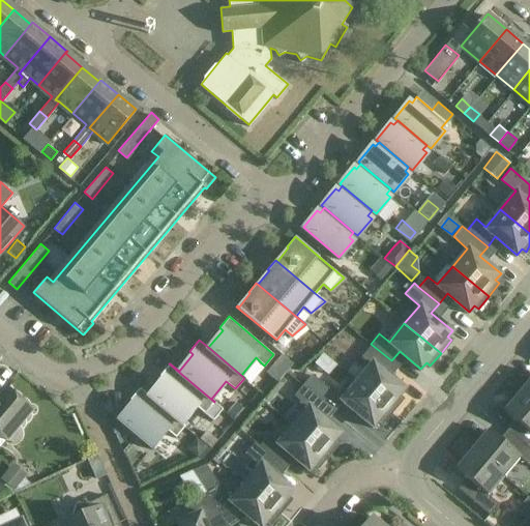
[(365,370),(357,380),(392,410),(404,398),(400,393),(405,387),(383,370),(391,360),(371,344),(356,361),(365,370)]
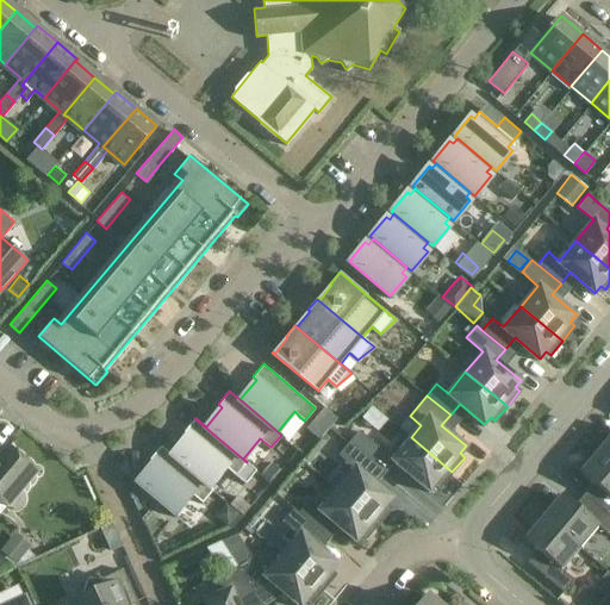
[(372,405),(361,416),(377,430),(387,418),(372,405)]
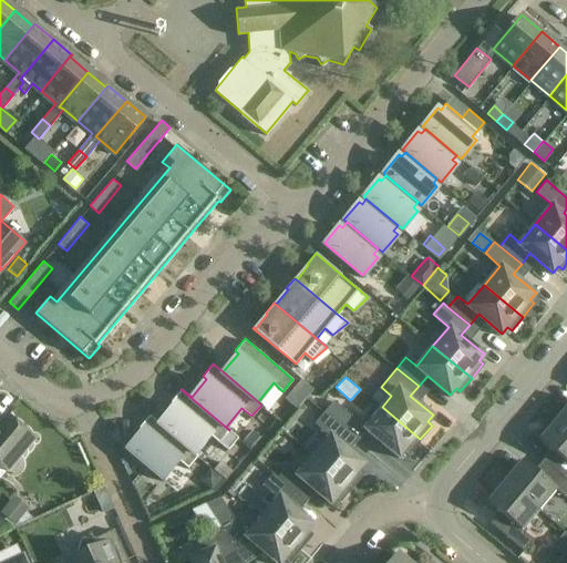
[(302,379),(298,385),(299,392),(305,397),(312,387),(302,379)]
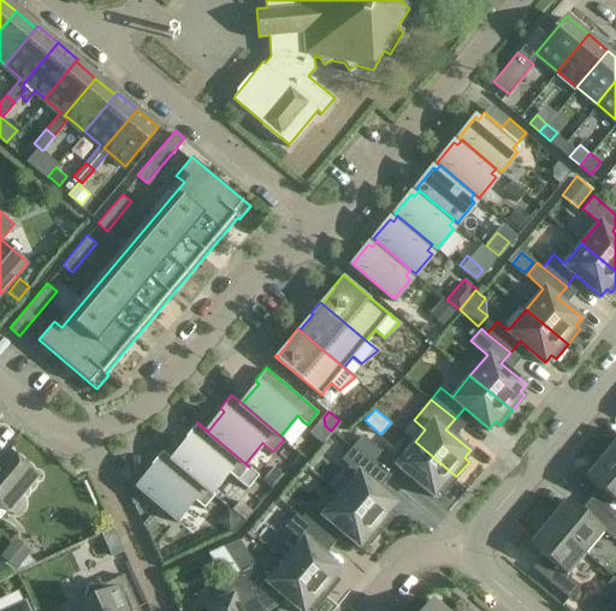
[(249,467),(196,422),(185,434),(190,438),(173,458),(163,449),(163,450),(214,494),(215,493),(212,490),(229,470),(238,479),(249,467)]
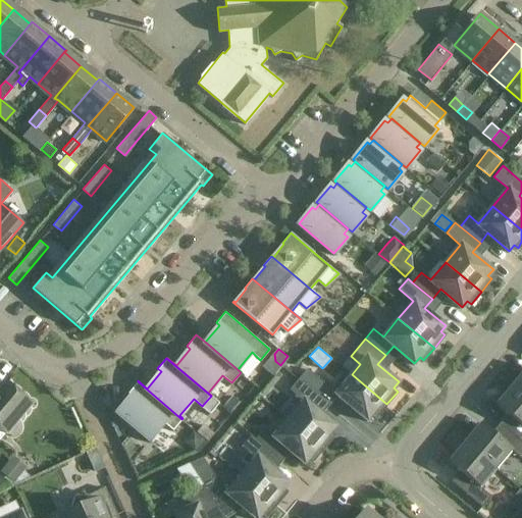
[(316,374),(307,367),(299,377),(323,398),(331,387),(316,374)]
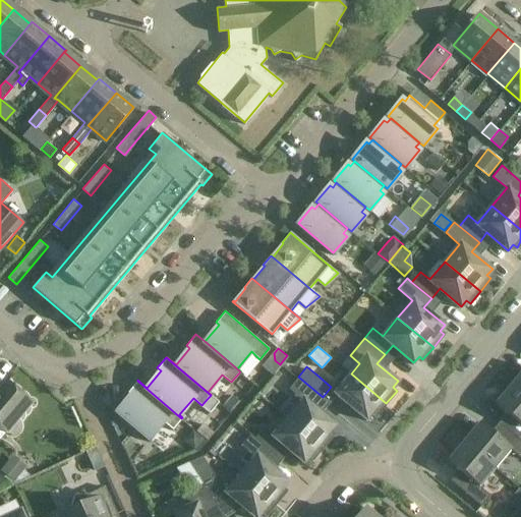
[(520,371),(511,384),(520,391),(520,371)]
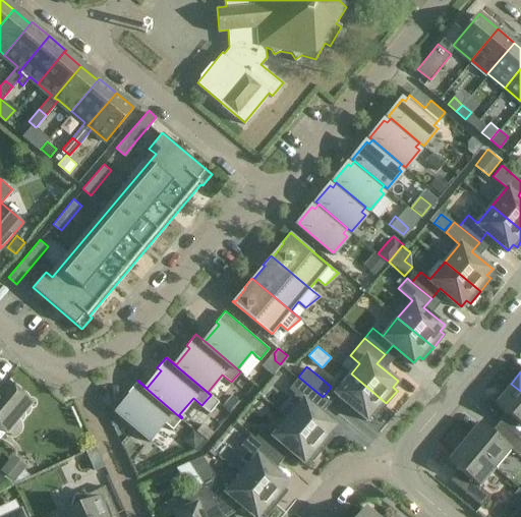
[(386,403),(351,374),(335,392),(366,418),(371,412),(375,415),(386,403)]
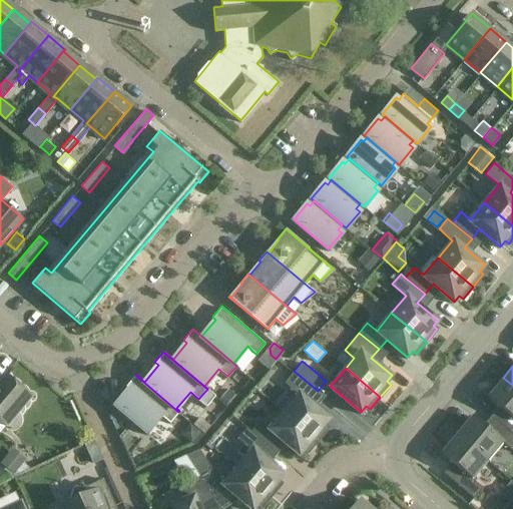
[(292,401),(284,410),(319,439),(329,427),(325,424),(330,418),(310,400),(318,391),(294,371),(285,381),(291,387),(285,394),(292,401)]
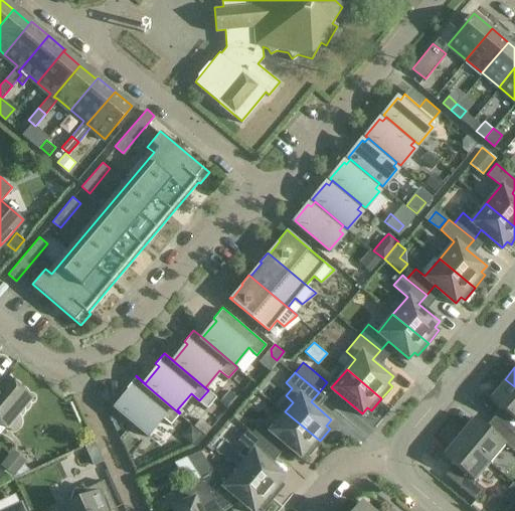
[(0,419),(6,424),(18,410),(31,395),(7,375),(2,380),(0,378),(0,419)]
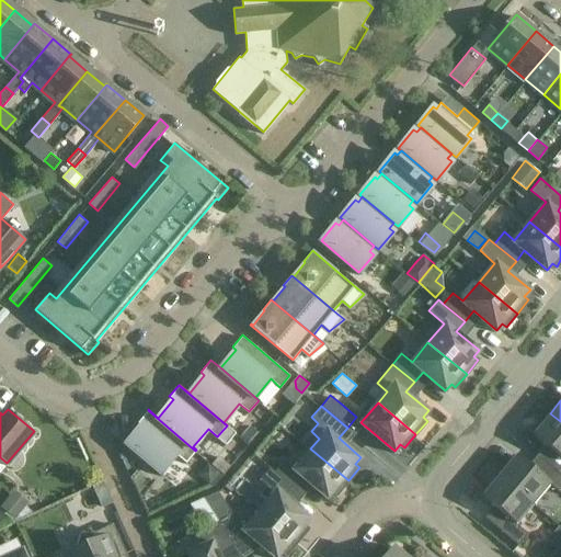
[(195,451),(148,410),(138,421),(141,424),(126,443),(161,474),(178,455),(186,462),(195,451)]
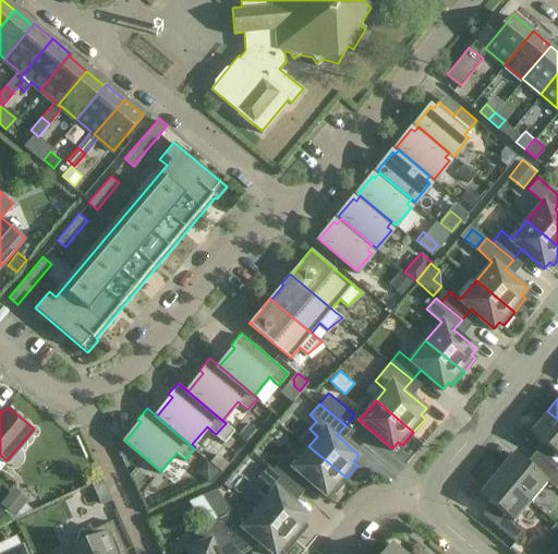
[(534,452),(557,471),(557,419),(547,411),(531,431),(543,441),(534,452)]
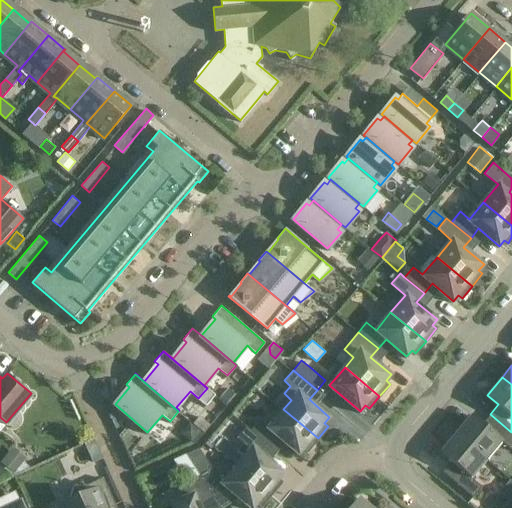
[(228,387),(219,397),(226,403),(235,393),(228,387)]
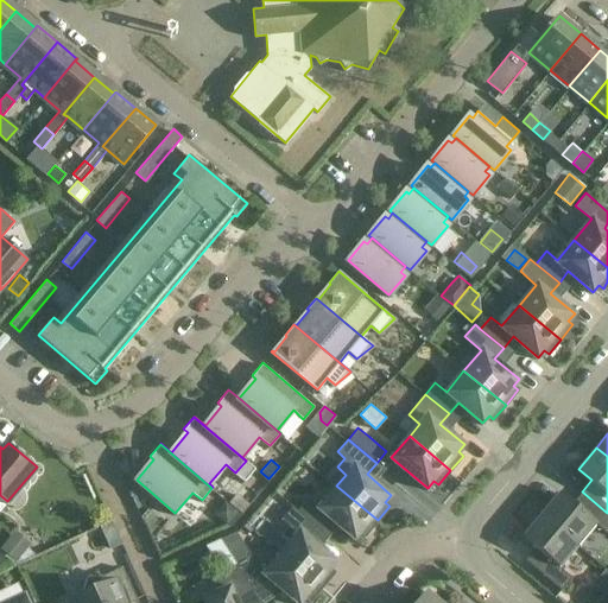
[(298,509),(321,528),(330,518),(354,538),(361,531),(365,534),(378,520),(336,486),(320,507),(309,497),(298,509)]
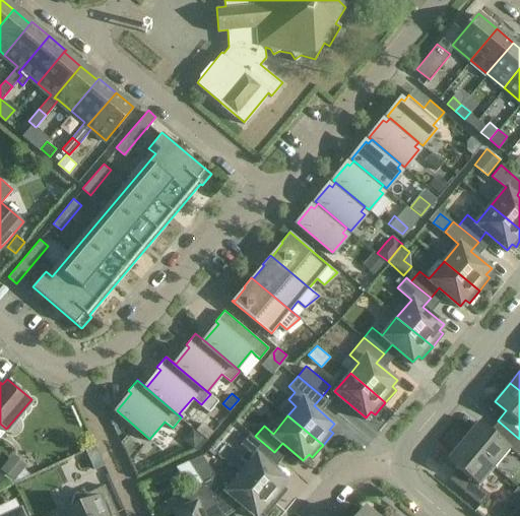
[(207,436),(213,429),(202,420),(196,427),(207,436)]
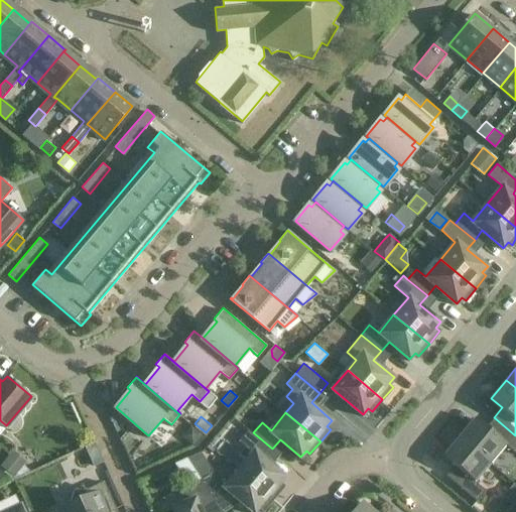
[(476,417),(460,435),(490,462),(506,443),(515,452),(515,435),(494,417),(486,426),(476,417)]
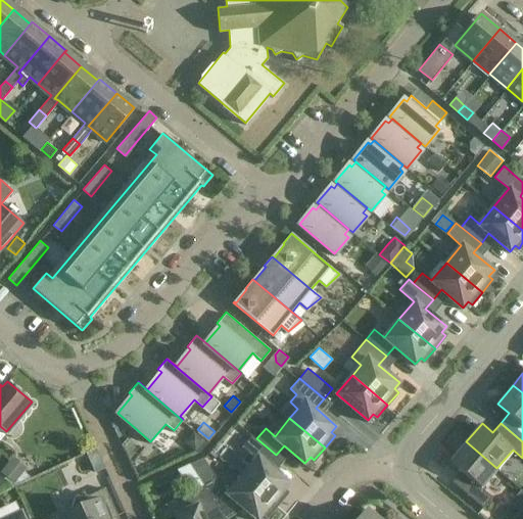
[(193,429),(184,440),(195,450),(200,449),(206,441),(193,429)]
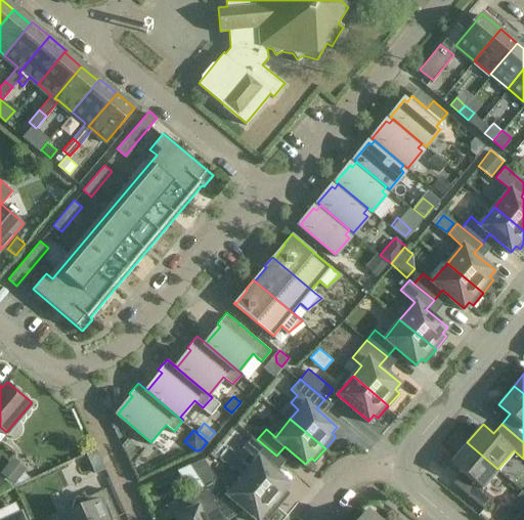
[(276,456),(257,439),(252,435),(244,445),(250,451),(243,461),(251,466),(243,475),(277,505),(289,492),(285,489),(290,483),(269,466),(276,456)]
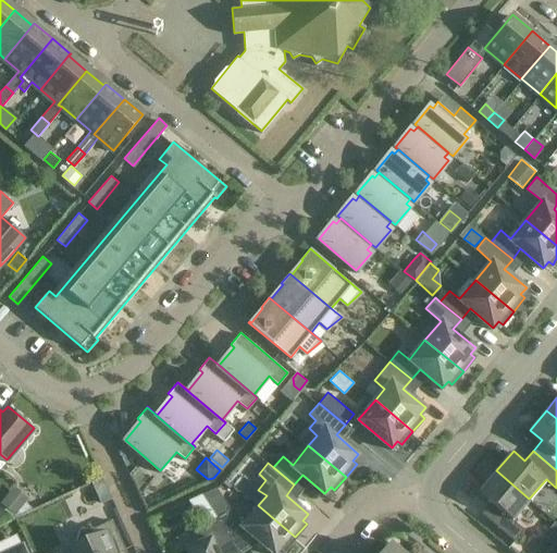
[(529,499),(496,470),(479,491),(491,501),(482,512),(515,540),(524,528),(512,518),(529,499)]
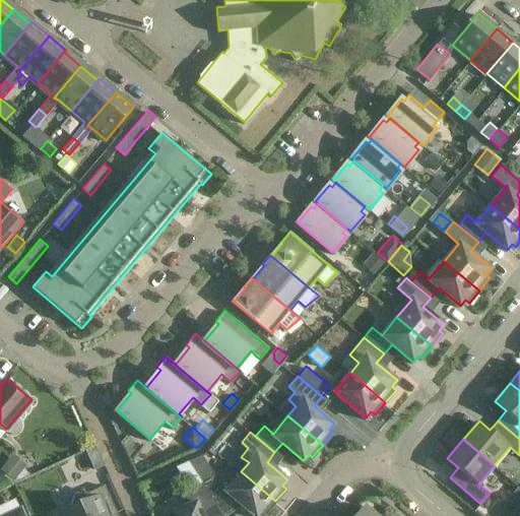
[(12,453),(0,468),(15,480),(30,473),(28,471),(22,467),(25,463),(12,453)]
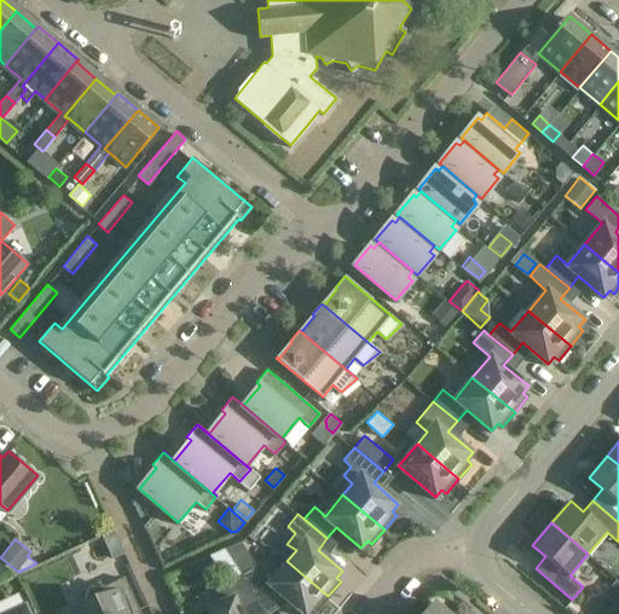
[(119,542),(108,546),(113,557),(123,552),(119,542)]
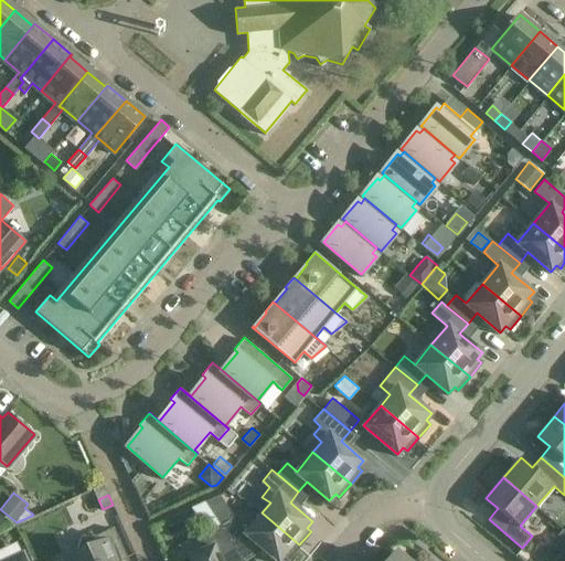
[(230,518),(220,525),(235,548),(251,538),(277,560),(278,560),(284,554),(288,559),(299,544),(262,512),(253,524),(241,515),(235,522),(230,518)]
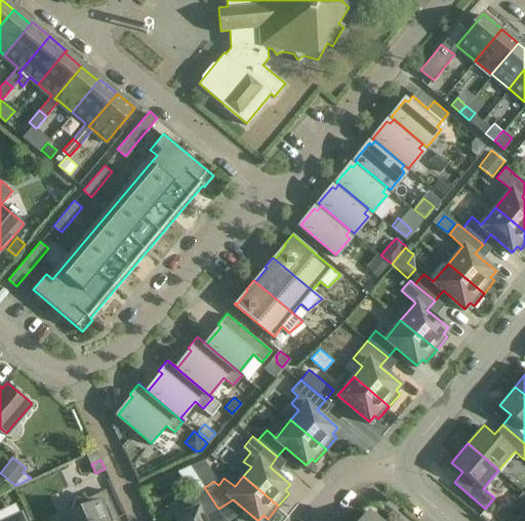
[(205,520),(204,518),(218,509),(204,487),(184,499),(189,510),(175,516),(177,520),(205,520)]
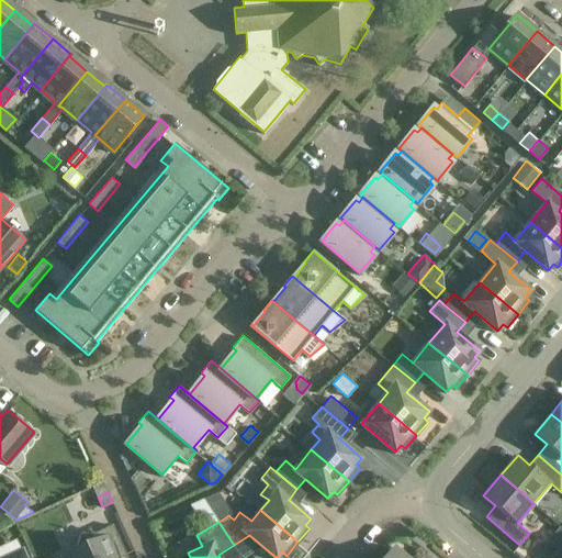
[(68,553),(70,557),(123,557),(127,556),(113,523),(92,533),(90,528),(81,532),(77,544),(79,548),(68,553)]
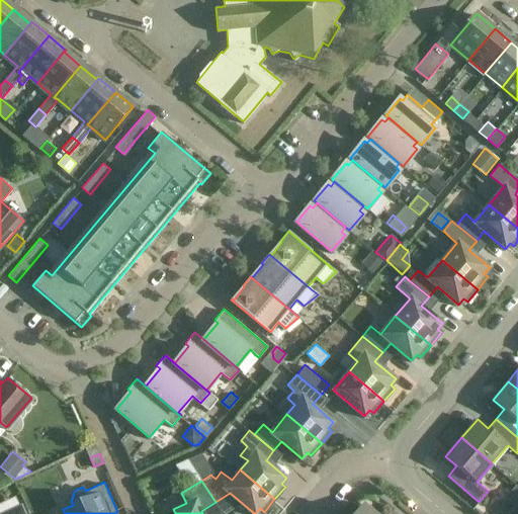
[(517,485),(516,484),(504,497),(514,506),(517,501),(517,485)]
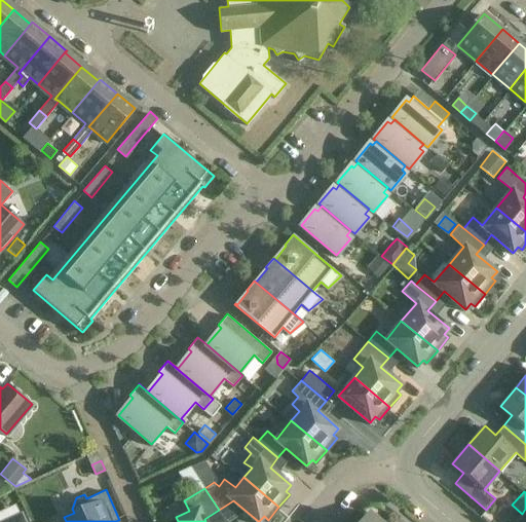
[(382,521),(370,511),(360,521),(382,521)]
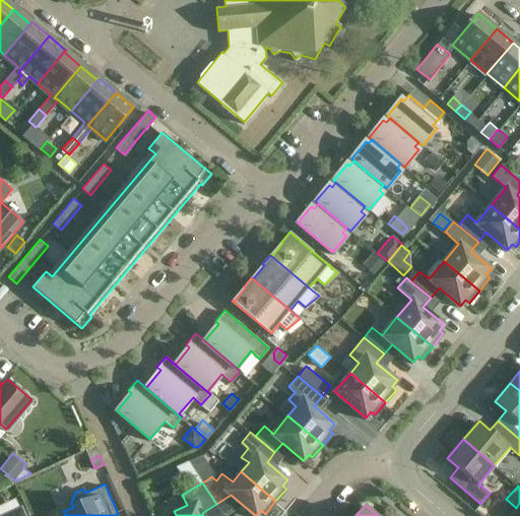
[(0,515),(24,515),(20,506),(0,514),(0,515)]
